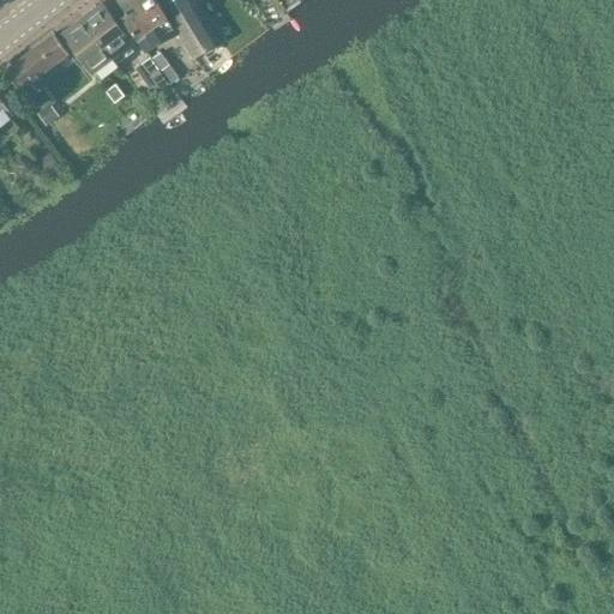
[(167,18),(156,0),(118,0),(127,13),(121,17),(145,52),(162,40),(154,28),(167,18)]
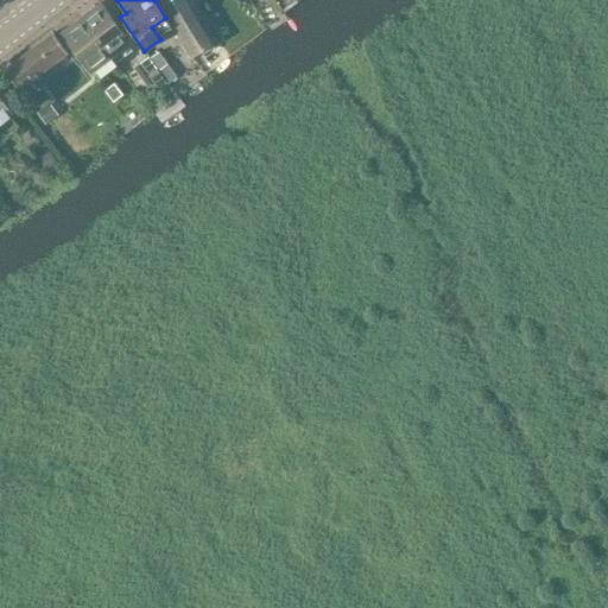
[(159,7),(191,57),(216,40),(191,0),(170,0),(165,4),(159,7)]
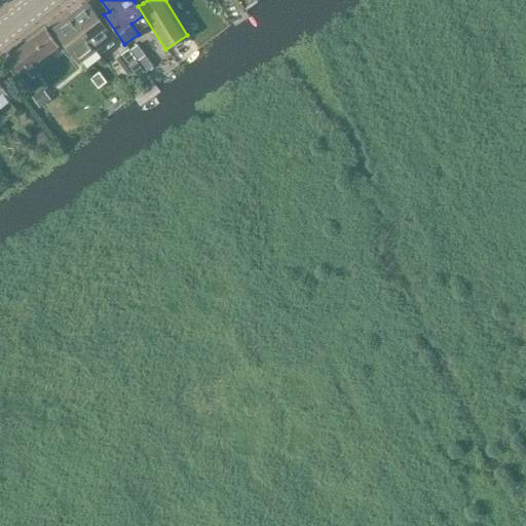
[(237,0),(245,11),(260,0),(259,0),(237,0)]
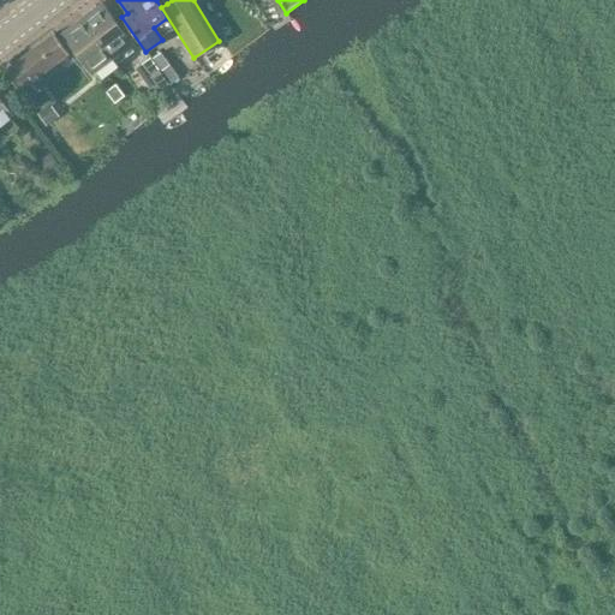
[(102,4),(82,19),(112,58),(132,42),(102,4)]
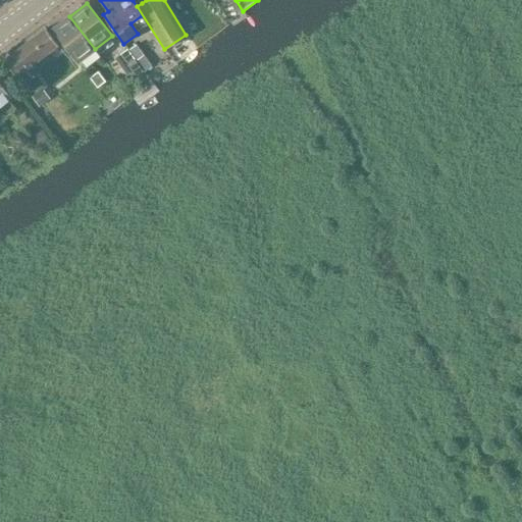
[(95,49),(69,16),(52,30),(77,62),(95,49)]
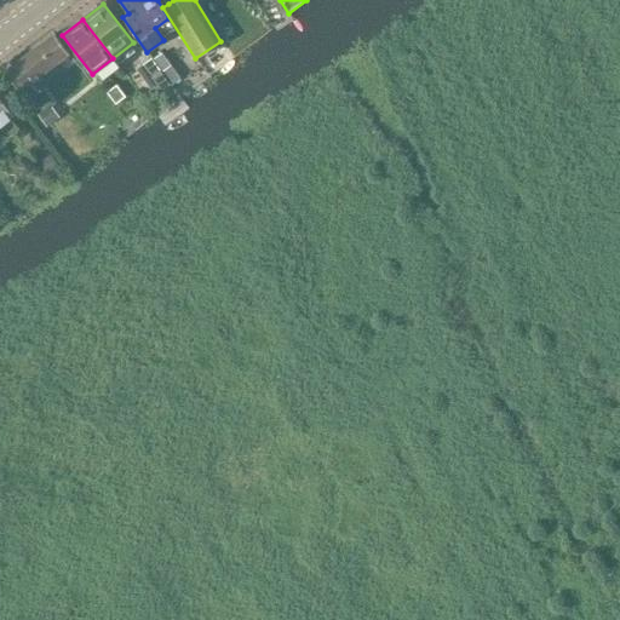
[(55,65),(69,53),(53,34),(39,45),(5,72),(19,92),(55,65)]
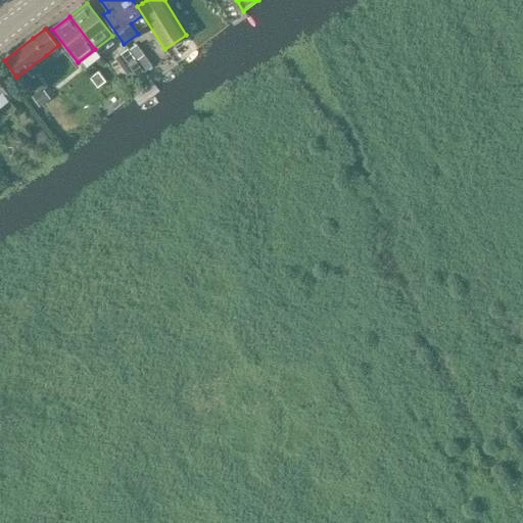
[(136,45),(128,51),(134,59),(136,62),(144,56),(136,45)]
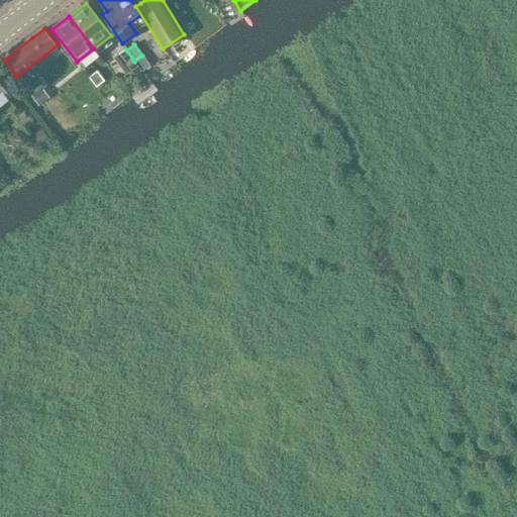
[(125,48),(117,55),(124,65),(132,59),(126,50),(125,48)]
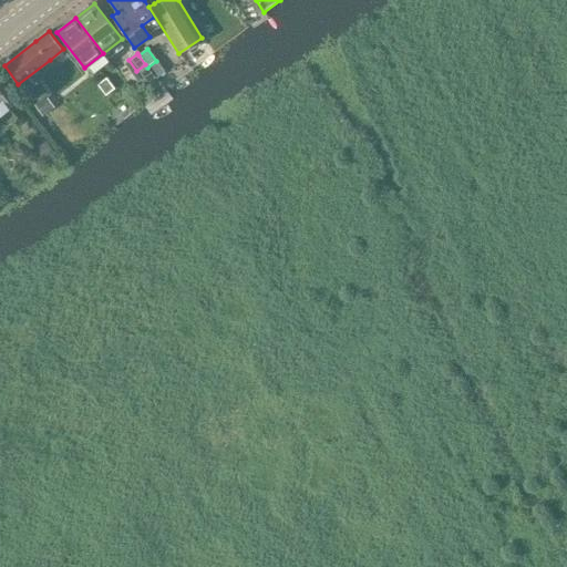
[(156,61),(147,68),(155,78),(156,80),(165,73),(156,61)]
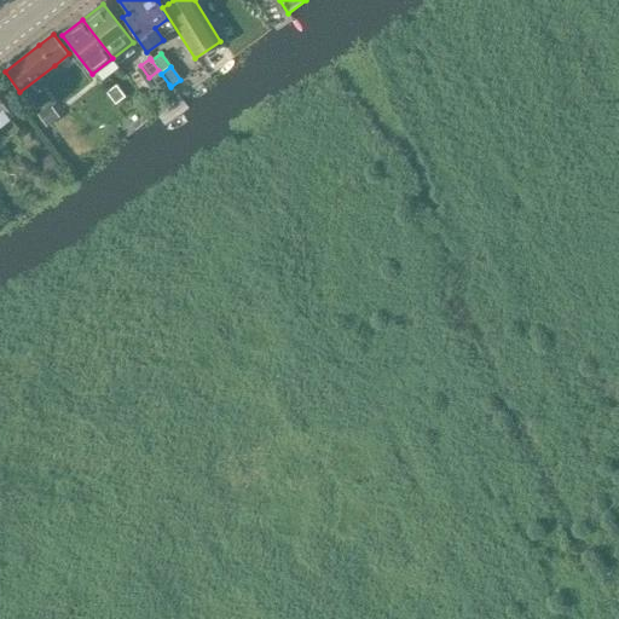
[(106,93),(115,104),(125,96),(116,85),(106,93)]
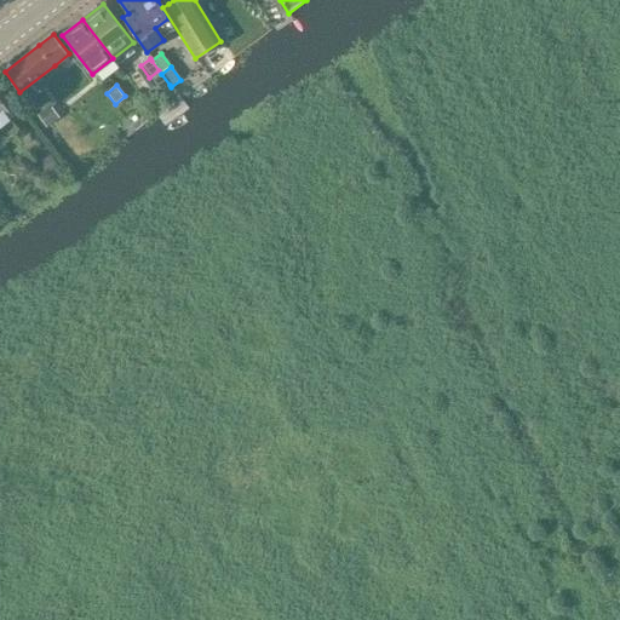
[(0,125),(12,116),(0,99),(0,125)]
